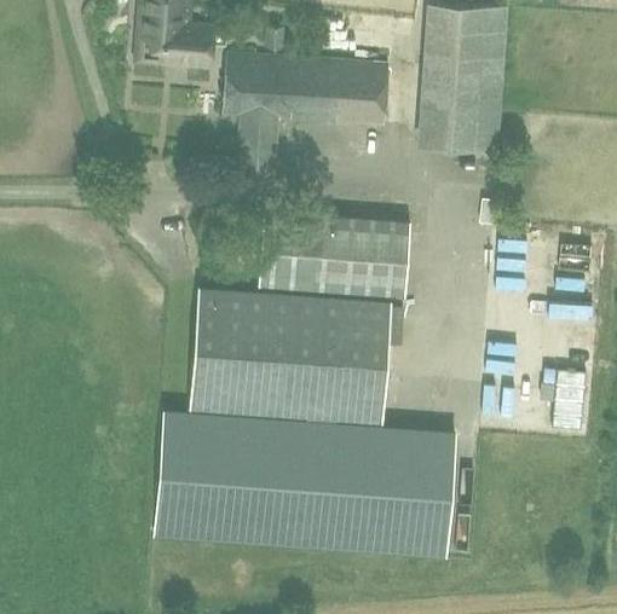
[(160,64),(213,68),(215,27),(190,25),(191,9),(184,9),(184,0),(142,0),(142,6),(148,7),(146,24),(140,23),(139,41),(161,42),(160,64)]
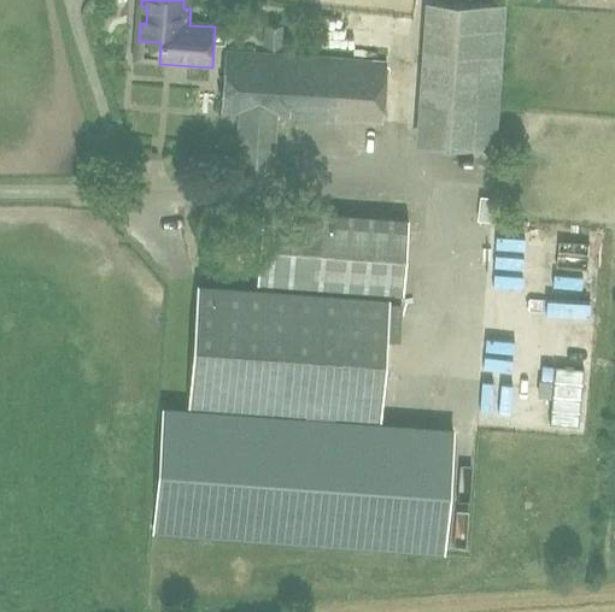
[(265,51),(282,52),(285,30),(268,28),(265,51)]
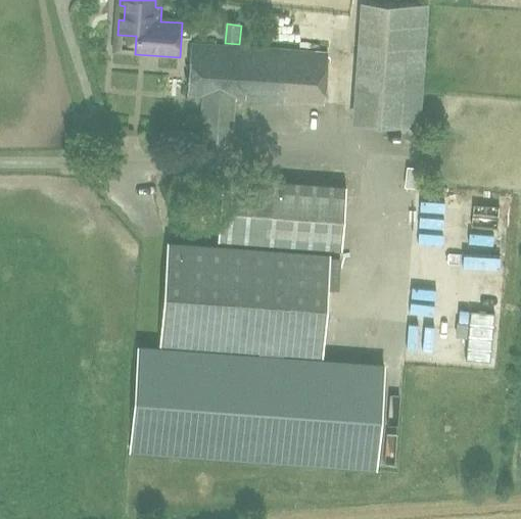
[(328,56),(193,48),(189,98),(204,99),(203,118),(189,118),(189,128),(202,129),(201,152),(232,154),(236,101),(325,107),(328,56)]
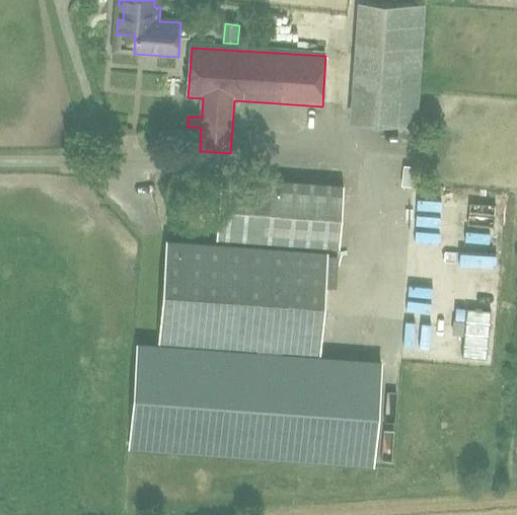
[(359,113),(390,114),(392,51),(361,50),(359,113)]
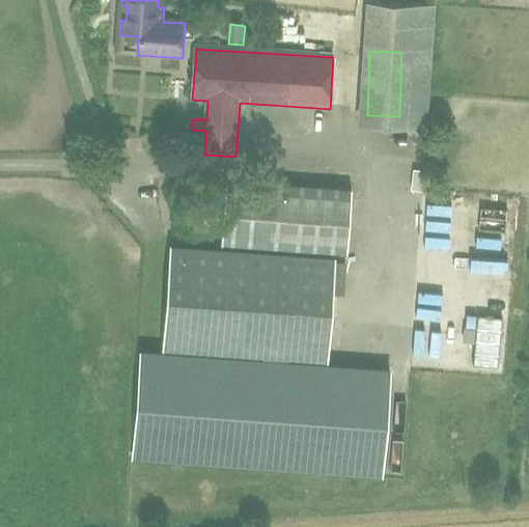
[(223,247),(349,256),(353,192),(227,183),(223,247)]
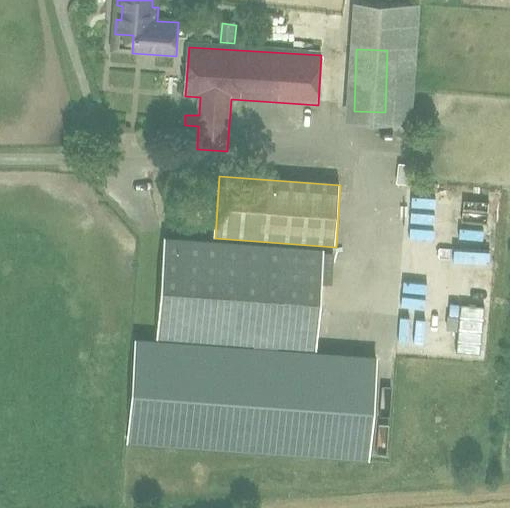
[(324,251),(165,239),(157,339),(316,351),(324,251)]
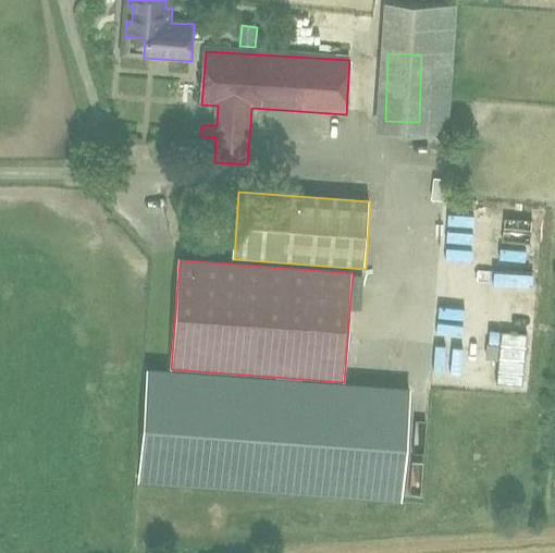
[(516,338),(508,352),(520,357),(528,344),(516,338)]
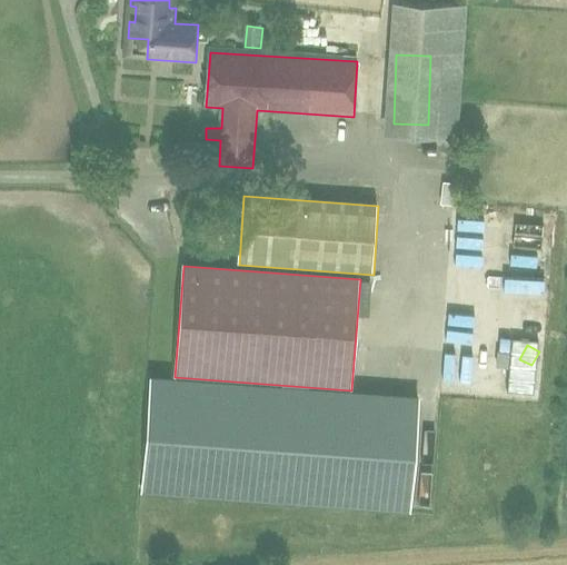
[(410,512),(418,399),(152,379),(145,492),(410,512)]
